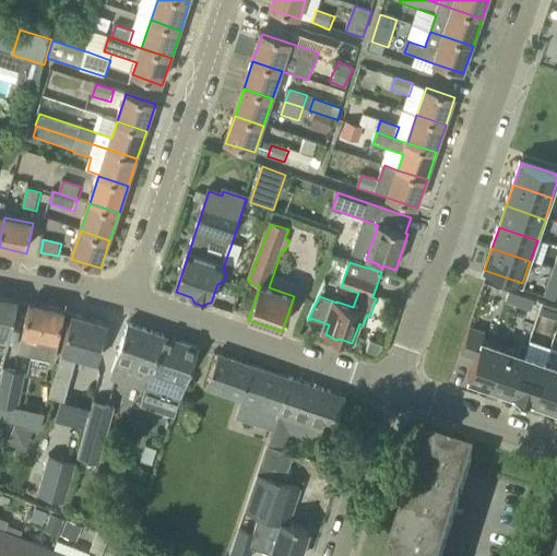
[(519,308),(523,297),(510,293),(507,304),(519,308)]
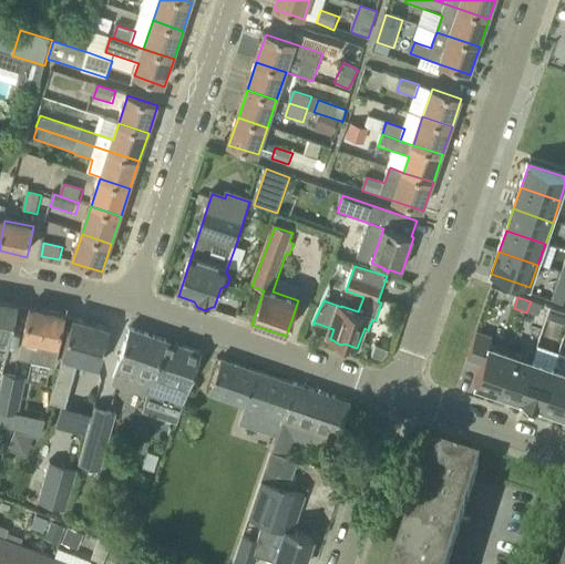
[(0,352),(8,355),(10,338),(13,338),(19,306),(0,301),(0,352)]
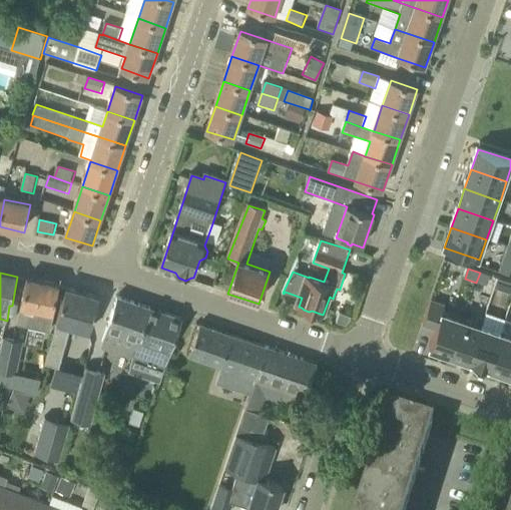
[(480,273),(476,283),(488,286),(491,277),(480,273)]
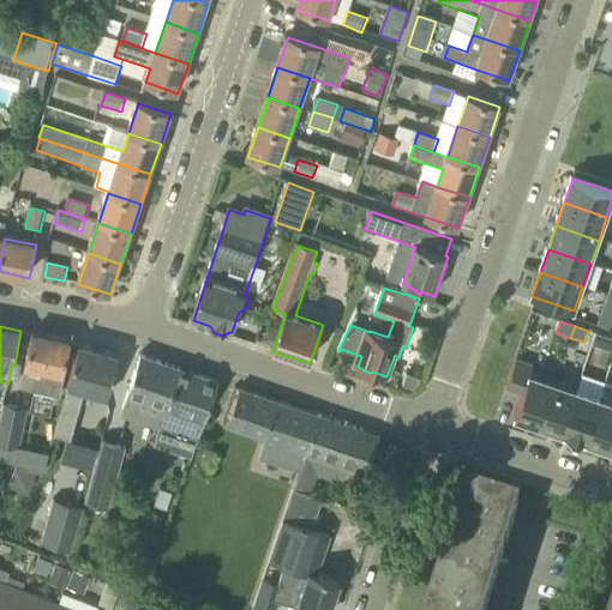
[(69,374),(65,373),(71,342),(34,334),(23,388),(64,397),(69,374)]
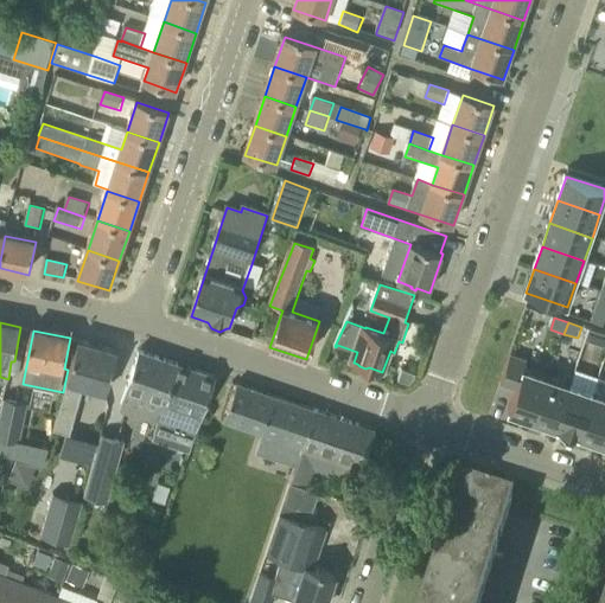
[(80,341),(61,411),(55,430),(71,435),(84,387),(108,393),(119,352),(80,341)]
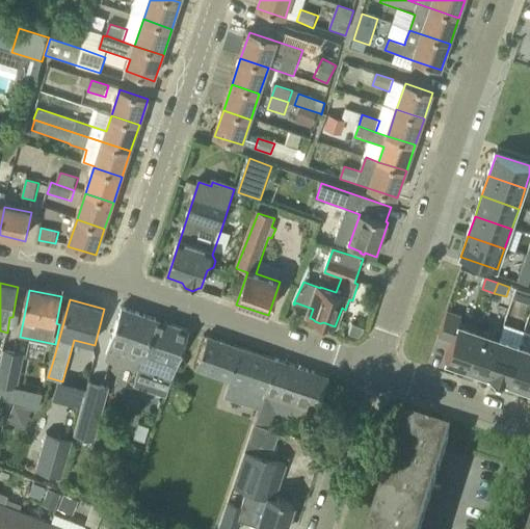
[(123,309),(105,362),(140,373),(157,320),(123,309)]
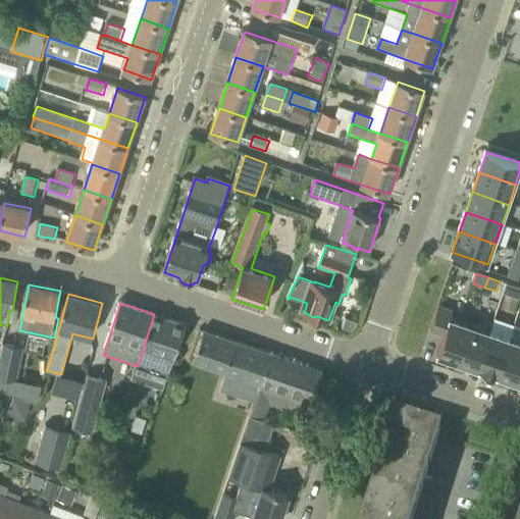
[(154,314),(138,366),(169,377),(186,325),(154,314)]
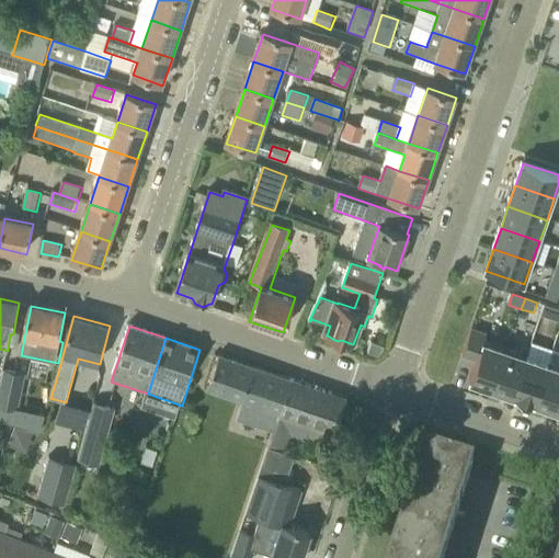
[(493,390),(506,351),(485,343),(470,383),(493,390)]
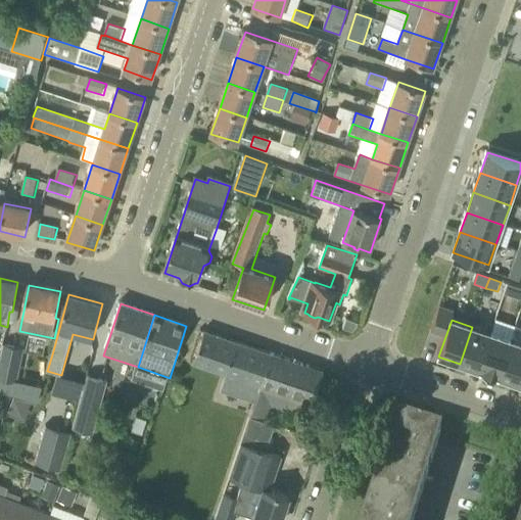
[(472,327),(460,364),(479,370),(491,334),(472,327)]
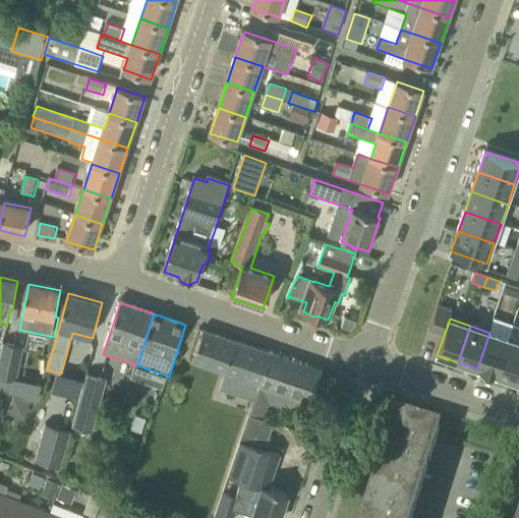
[(229,390),(255,399),(271,354),(204,331),(193,361),(234,376),(229,390)]
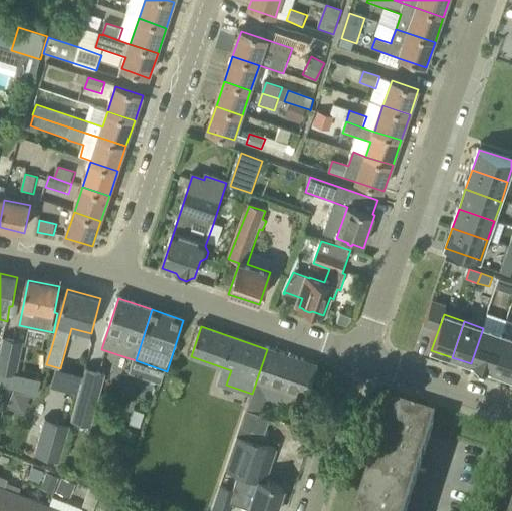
[(503,334),(483,328),(471,363),(490,370),(503,334)]
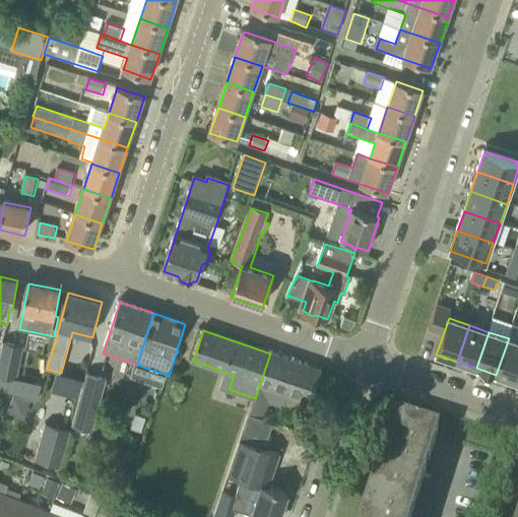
[(516,382),(517,378),(517,341),(509,338),(496,375),(516,382)]
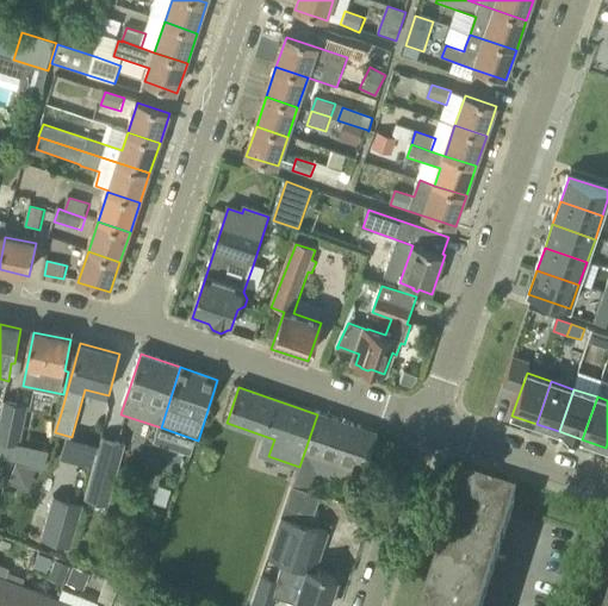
[(0,428),(0,439),(19,445),(29,408),(6,403),(0,428)]
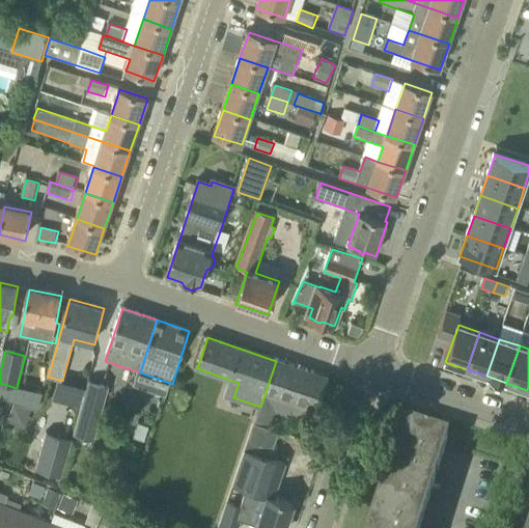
[(276,361),(260,407),(254,425),(279,434),(271,429),(277,413),(312,424),(329,379),(276,361)]
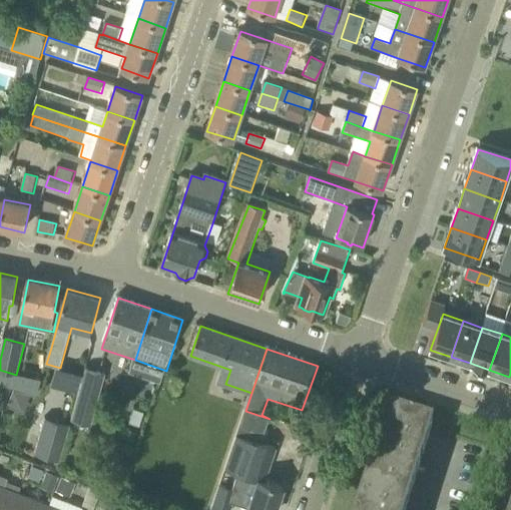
[(107,372),(88,367),(73,419),(92,424),(107,372)]
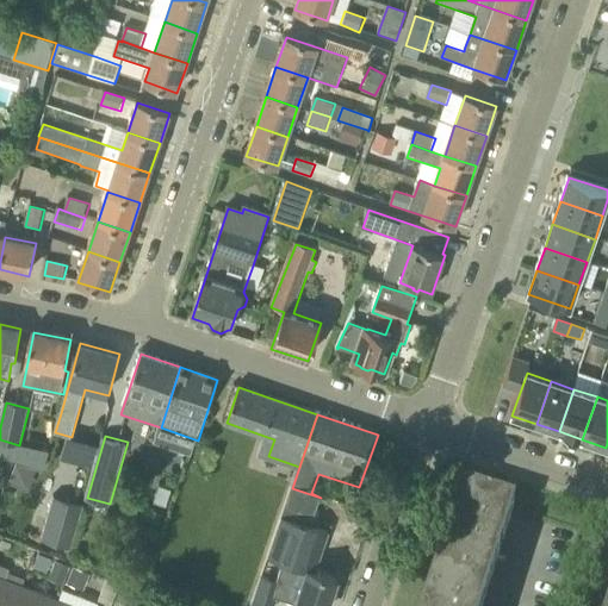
[(91,462),(95,444),(78,439),(73,457),(91,462)]
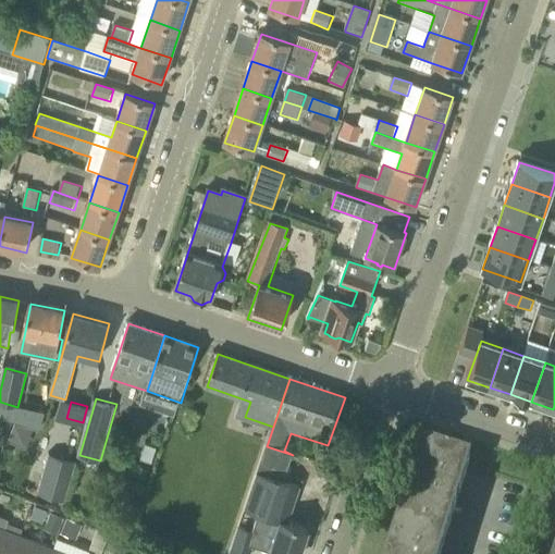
[(28,430),(13,427),(10,440),(25,443),(28,430)]
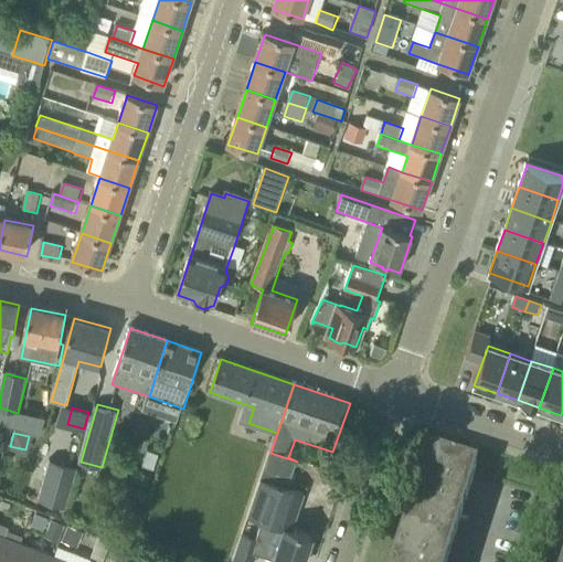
[(293,531),(293,530),(305,495),(288,489),(297,462),(271,453),(248,517),(274,526),(275,525),(293,531)]
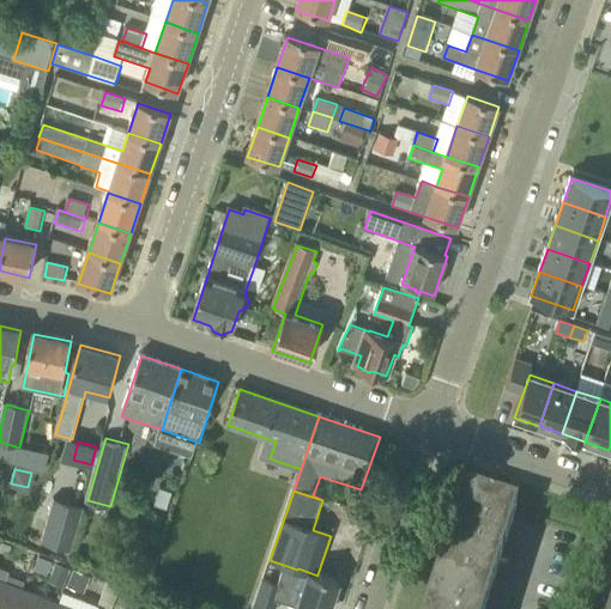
[(42,543),(72,552),(85,507),(55,499),(42,543)]
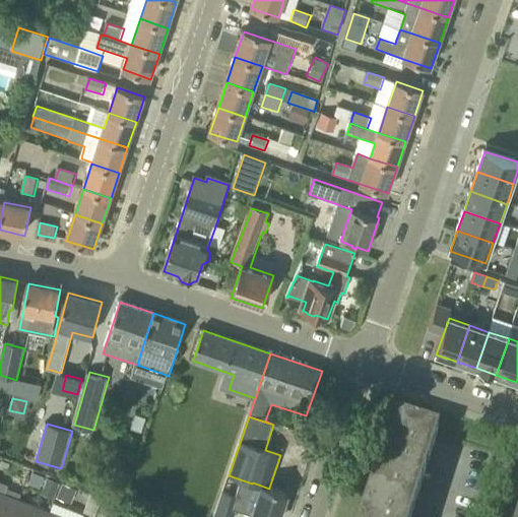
[(424,466),(433,437),(394,425),(372,494),(411,506),(421,478),(432,481),(435,469),(424,466)]
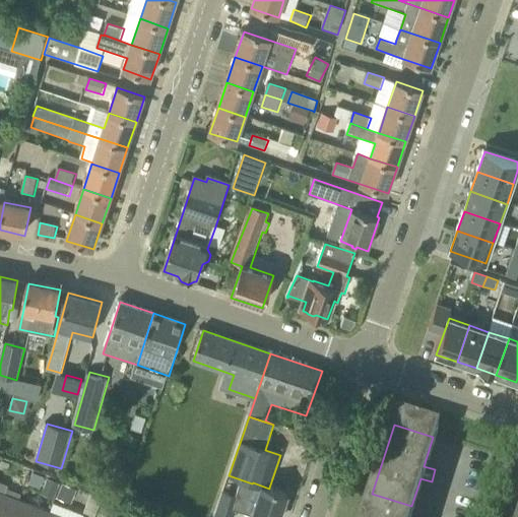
[(279,516),(287,495),(288,495),(269,488),(269,489),(253,482),(252,483),(242,513),(252,516),(279,516)]
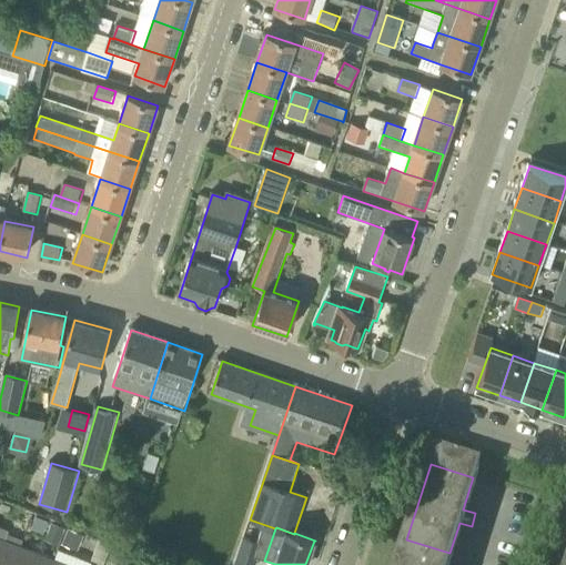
[(0,540),(0,564),(14,564),(22,548),(0,540)]
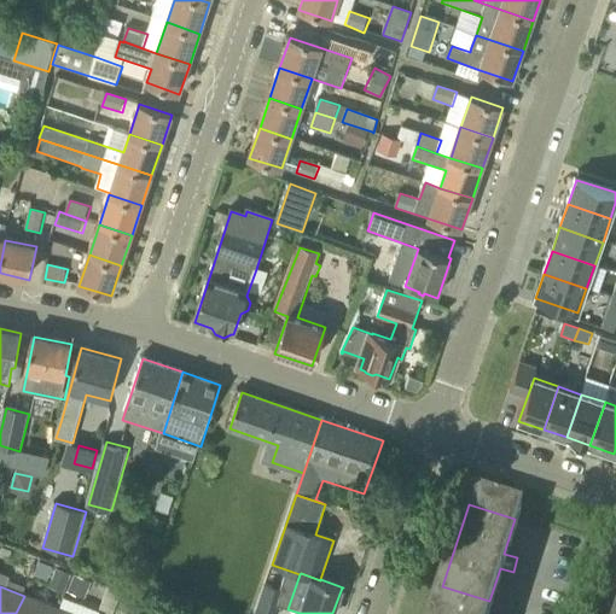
[(484,613),(489,601),(442,586),(434,613),(484,613)]
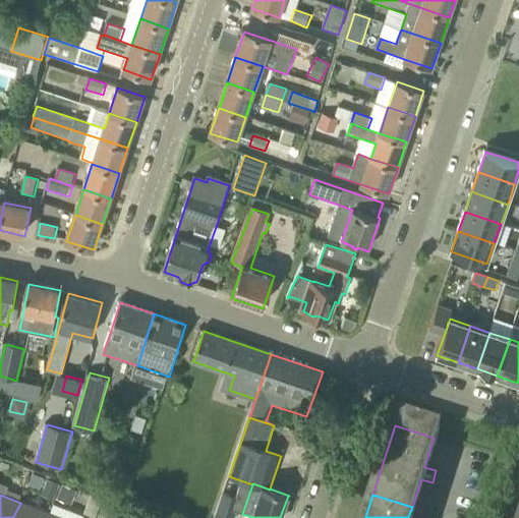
[(236,517),(241,504),(222,497),(215,517),(236,517)]
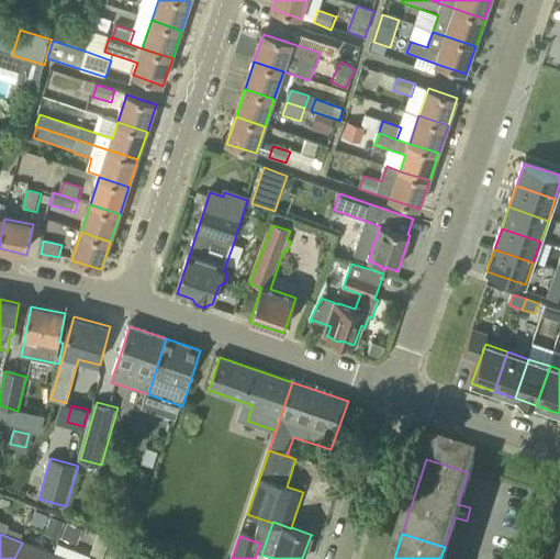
[(54,558),(55,556),(22,543),(14,558),(54,558)]
